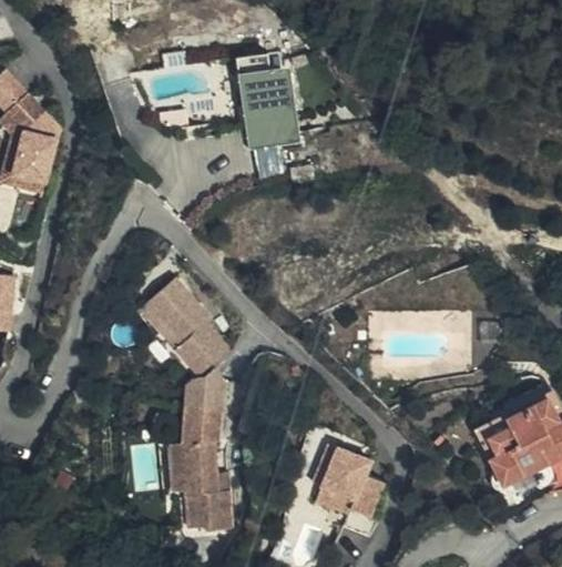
[(162,6),(160,0),(121,0),(125,16),(162,6)]
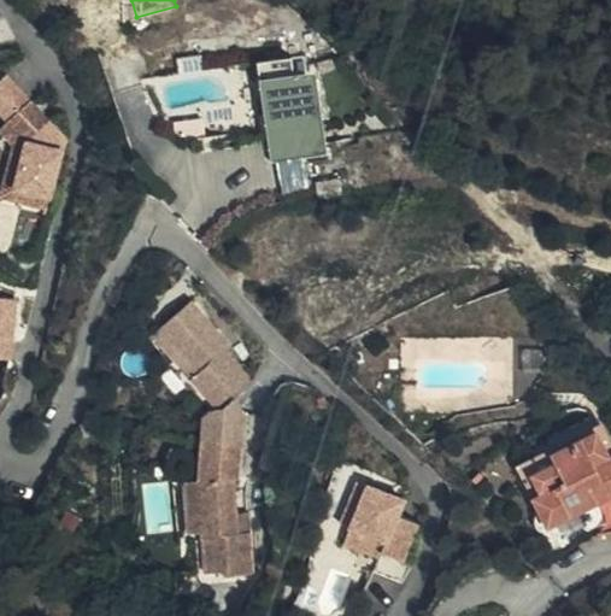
[(288,57),(254,63),(269,160),(324,152),(312,70),(291,74),(288,57)]
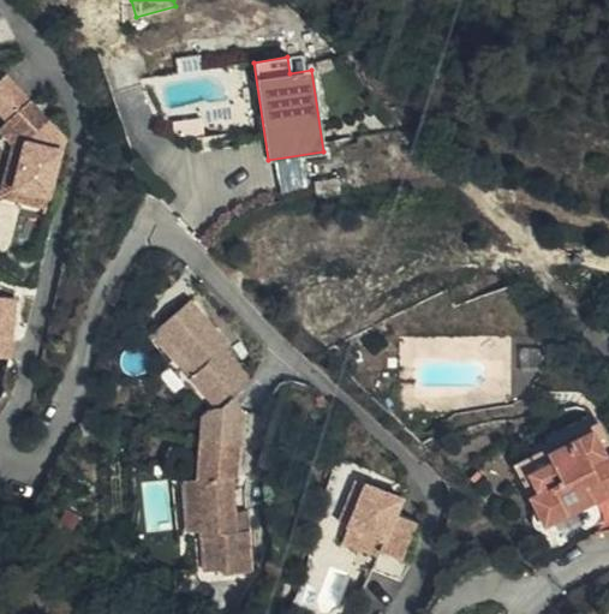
[(0,115),(5,121),(29,100),(10,72),(0,79),(0,115)]
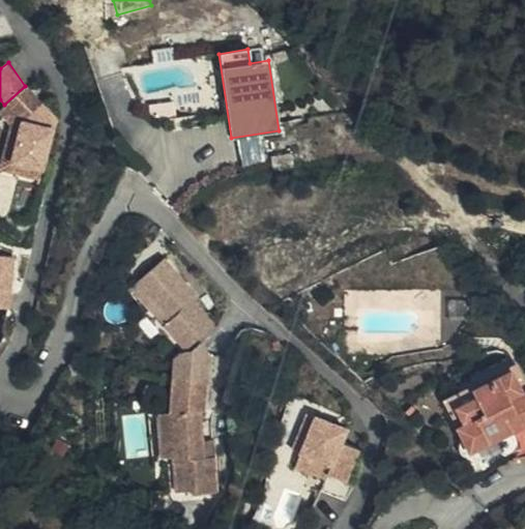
[(25,86),(4,105),(20,121),(54,123),(25,86)]
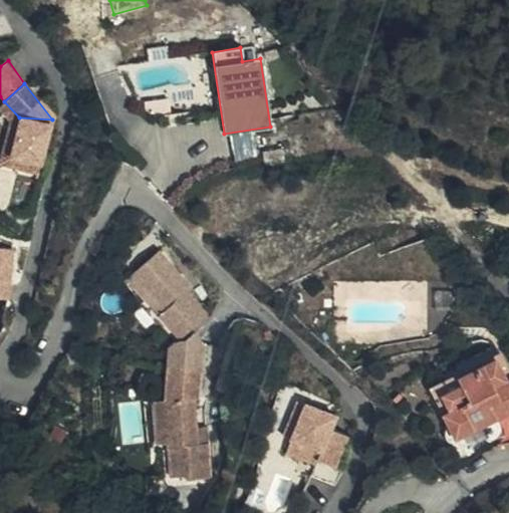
[(19,117),(4,101),(0,104),(0,111),(8,120),(0,155),(0,164),(38,173),(40,164),(11,156),(19,117)]
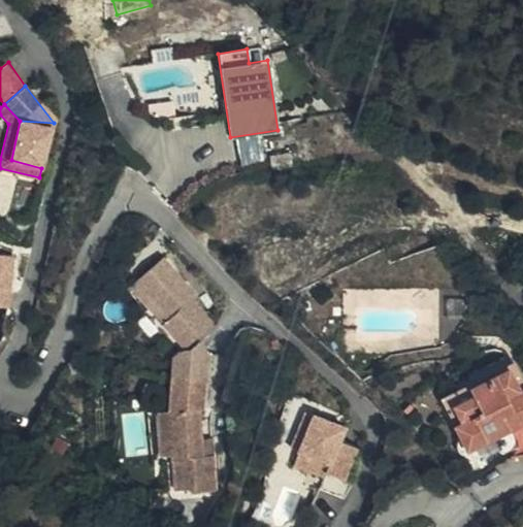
[(11,160),(41,168),(54,123),(20,121),(11,160)]
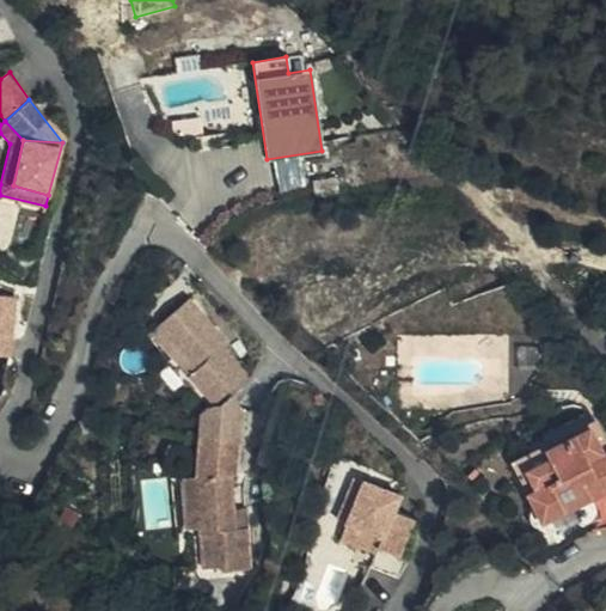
[(185,299),(158,325),(199,368),(191,376),(218,405),(248,378),(221,348),(227,344),(185,299)]
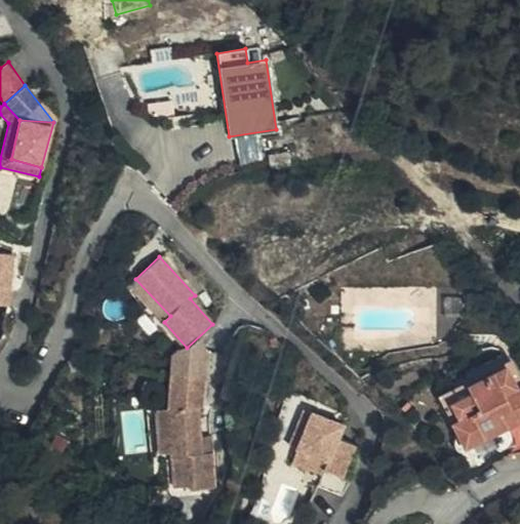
[(0,313),(5,314),(6,300),(0,299),(0,289),(7,290),(9,262),(0,260),(0,313)]
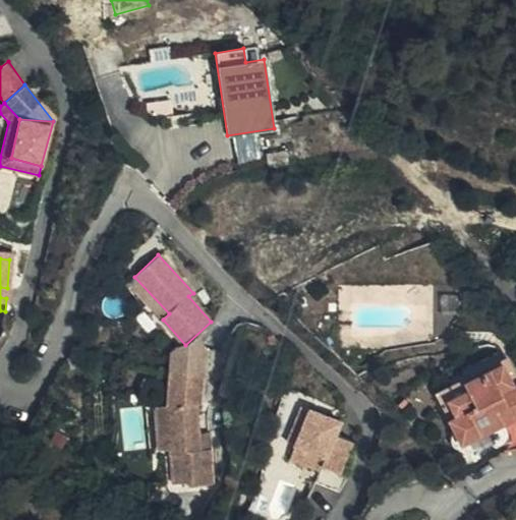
[(169,313),(134,277),(127,282),(163,320),(169,313)]
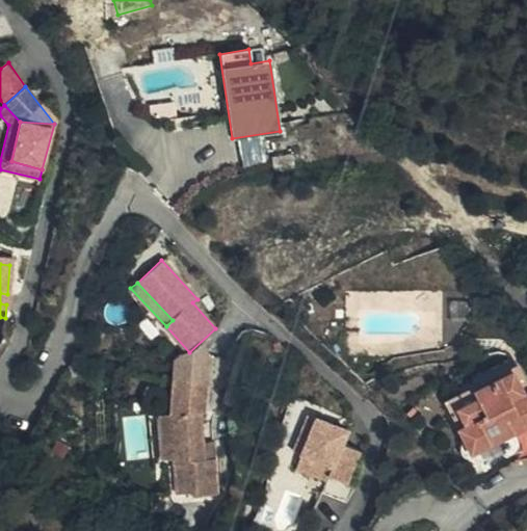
[(182,366),(179,421),(183,463),(187,501),(202,499),(203,504),(225,501),(220,463),(208,465),(207,449),(205,418),(209,418),(213,367),(204,357),(193,367),(182,366)]
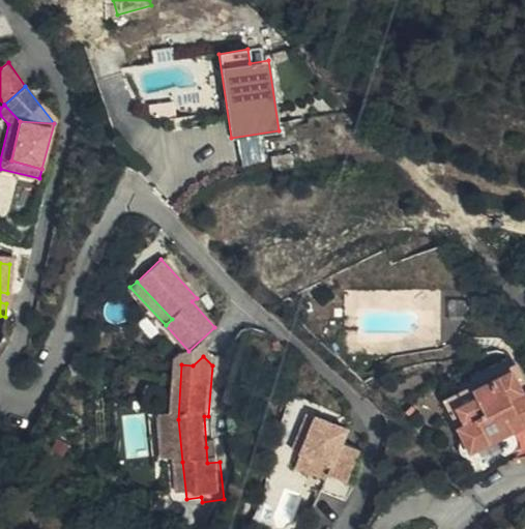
[(524,421),(524,374),(518,361),(440,401),(456,431),(460,429),(470,450),(524,421)]
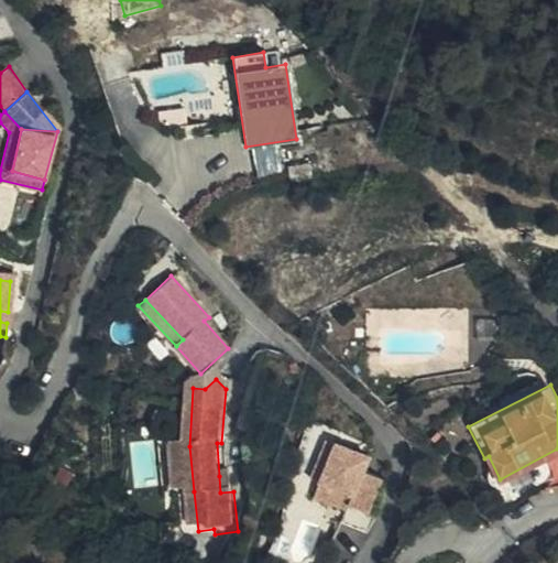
[(318,485),(334,443),(324,440),(308,480),(318,485)]
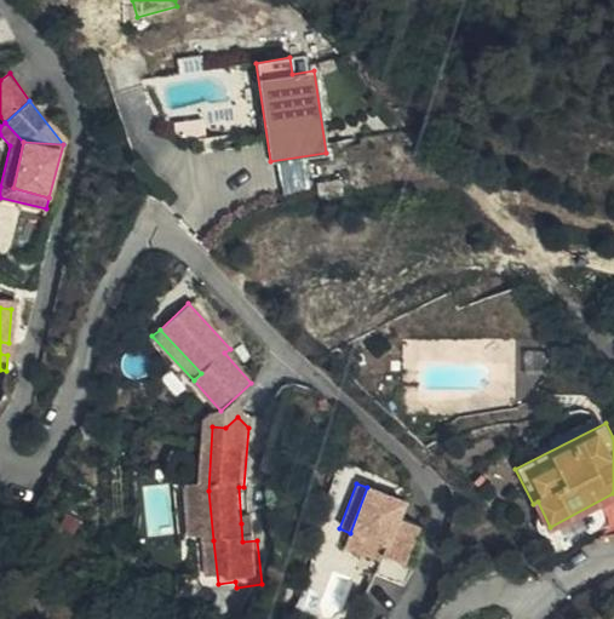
[(407,503),(367,487),(350,533),(342,554),(382,569),(384,563),(401,519),(407,503)]
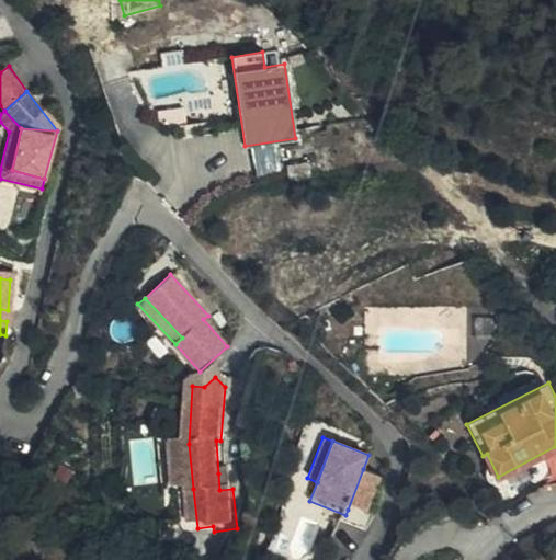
[(193,489),(189,444),(169,445),(173,491),(193,489)]
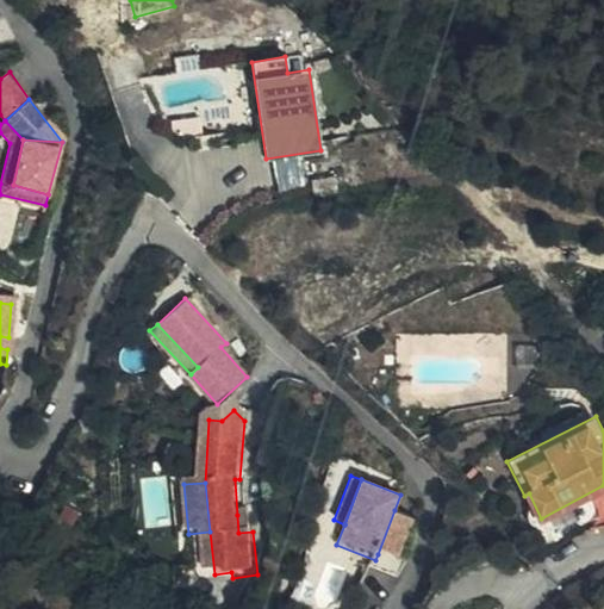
[(410,516),(394,510),(378,554),(393,560),(410,516)]
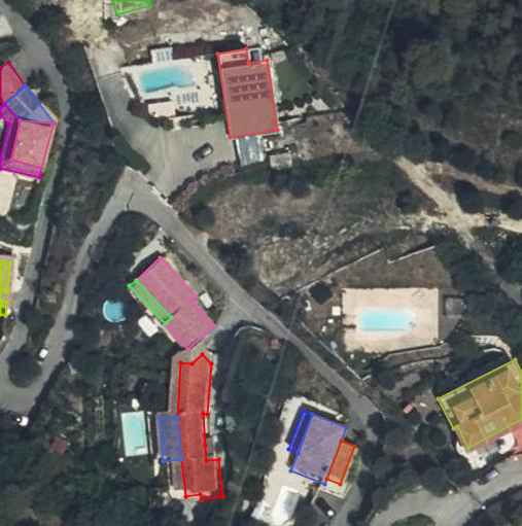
[(216,443),(205,445),(206,460),(218,459),(216,443)]
